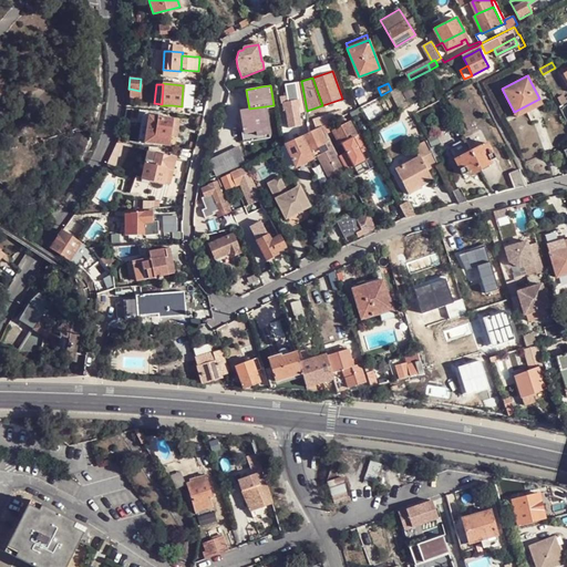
[(400,109),(409,104),(400,85),(394,89),(391,90),(400,109)]
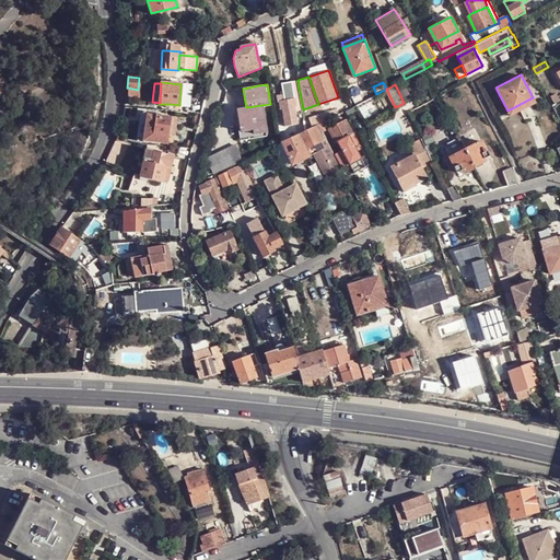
[(187,103),(188,85),(181,85),(179,102),(187,103)]
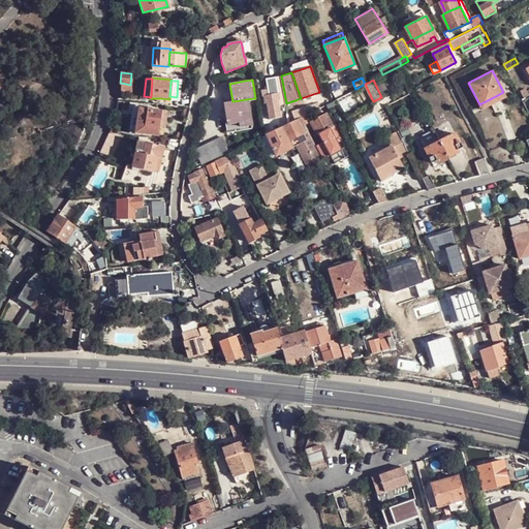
[(337,98),(344,95),(341,88),(334,92),(337,98)]
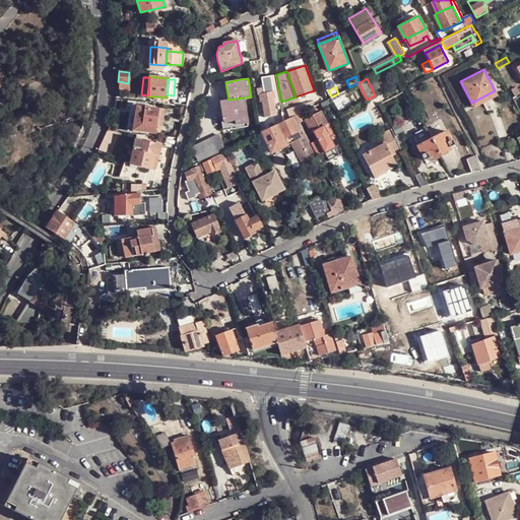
[(265,116),(276,115),(273,98),(274,98),(273,90),(261,92),(260,92),(261,100),(263,100),(265,116)]
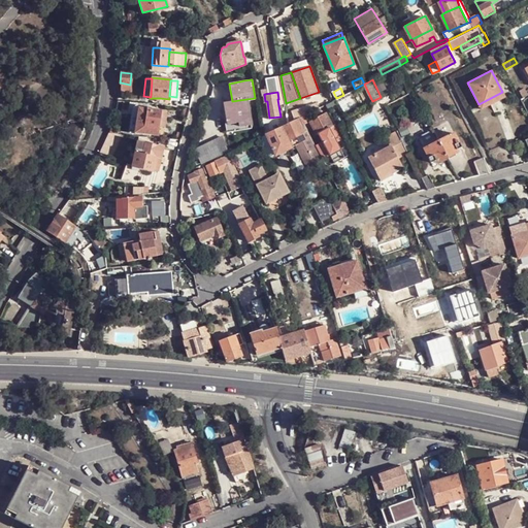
[(494,101),(504,96),(502,92),(479,104),(481,108),(491,103),(494,101)]
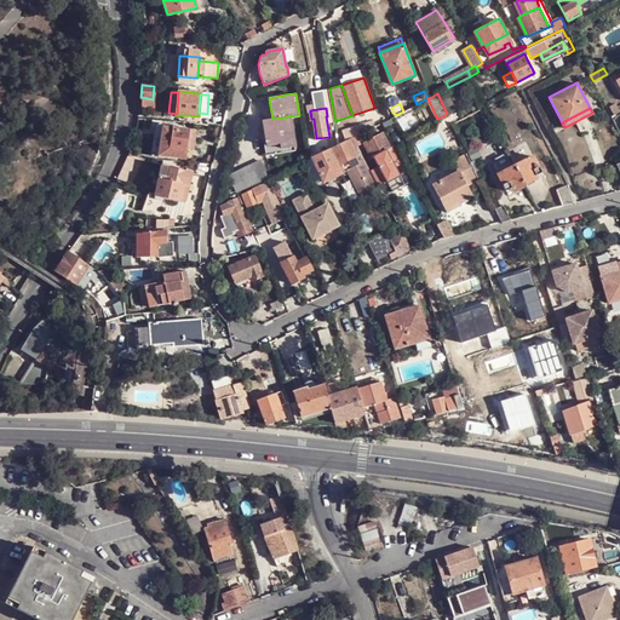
[(282,148),(294,145),(292,130),(291,124),(290,116),(273,119),(263,120),(264,126),(268,144),(281,143),(282,148)]
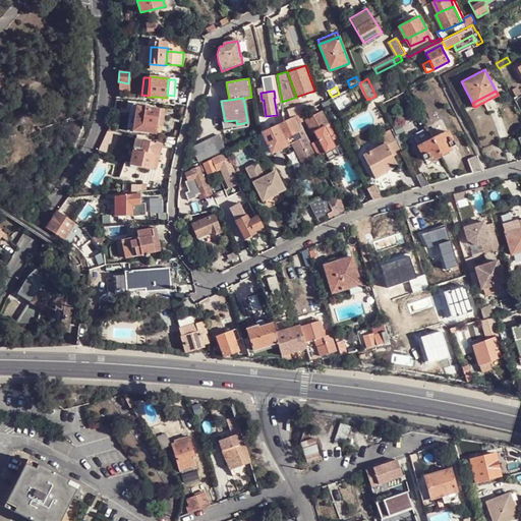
[(312,102),(304,106),(306,110),(314,106),(312,102)]
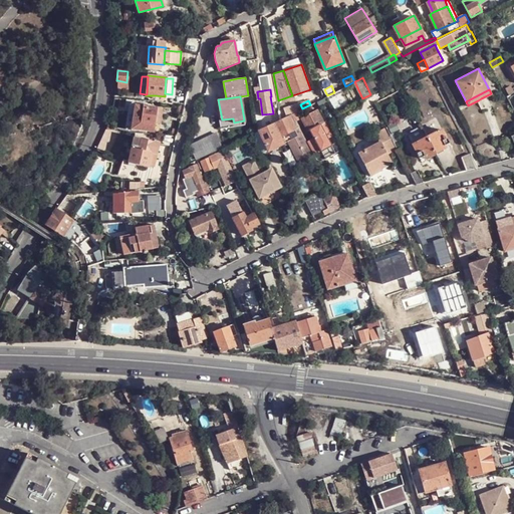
[(125,129),(131,129),(135,104),(130,103),(125,129)]
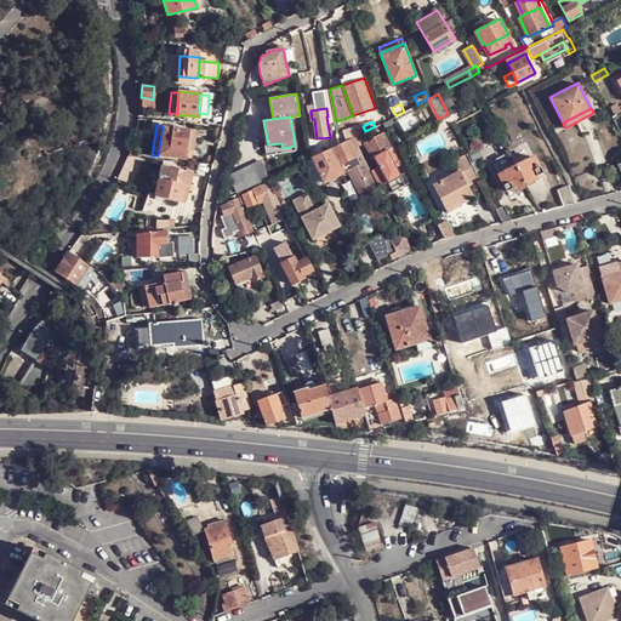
[(354,137),(365,131),(363,126),(362,125),(346,132),(346,134),(348,140),(354,137)]
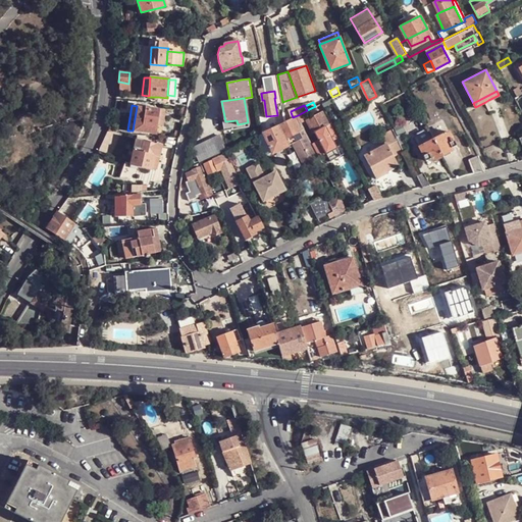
[(133,131),(155,134),(159,110),(137,106),(133,131)]
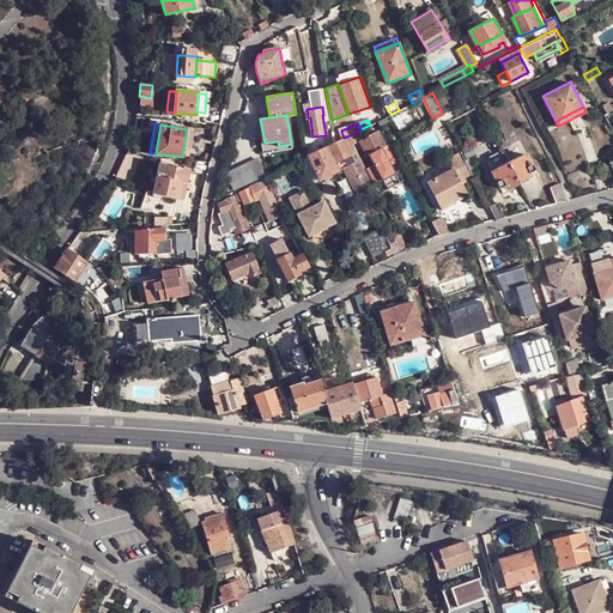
[(360,129),(350,135),(353,143),(359,140),(368,155),(369,153),(374,163),(366,167),(368,169),(375,183),(383,180),(395,173),(392,164),(395,163),(387,145),(378,131),(363,138),(360,129)]
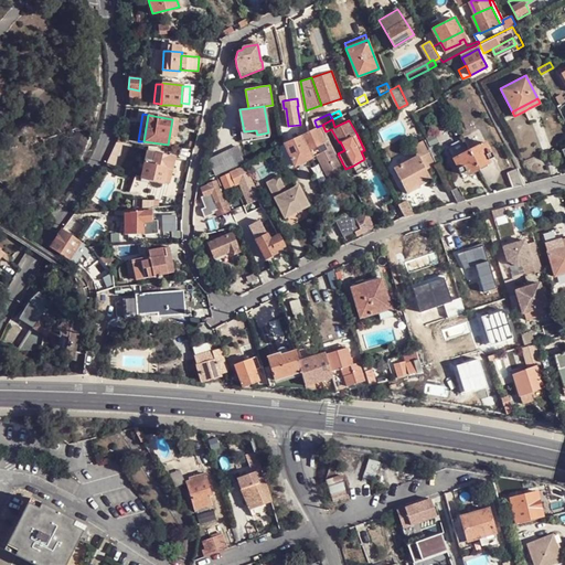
[(309,131),(285,142),(296,164),(316,155),(329,179),(344,171),(328,139),(329,138),(326,131),(322,125),(317,127),(309,131)]
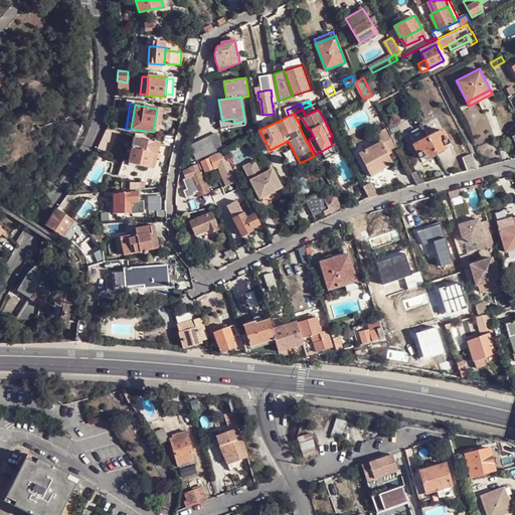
[(221,129),(245,125),(244,121),(234,123),(233,119),(222,120),(219,121),(221,129)]
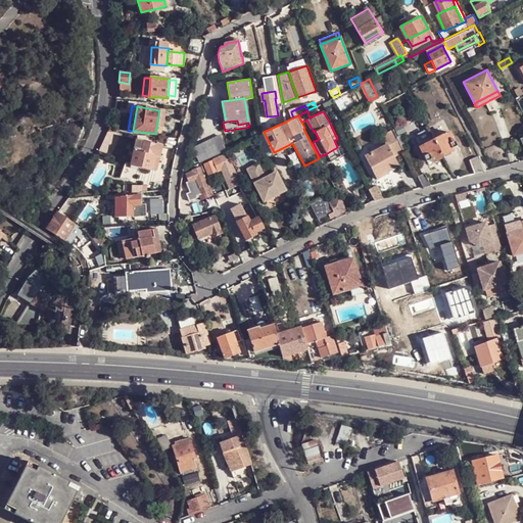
[(333,122),(330,124),(337,139),(340,137),(333,122)]
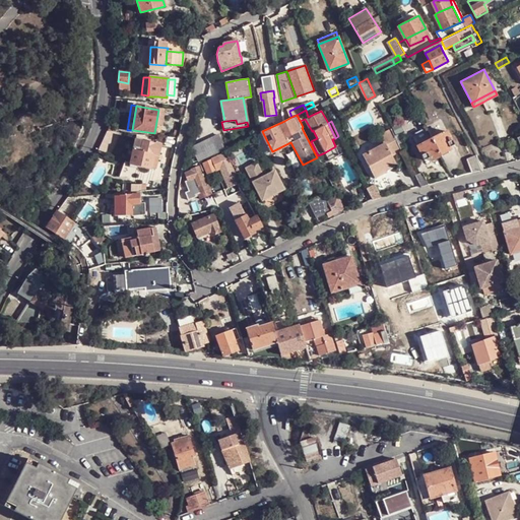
[(98,151),(109,156),(119,132),(107,130),(103,141),(98,151)]
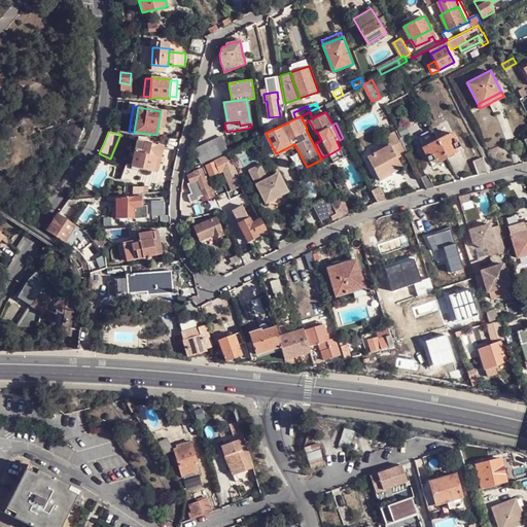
[(436,162),(457,151),(456,149),(460,146),(453,133),(423,148),(430,162),(435,160),(436,162)]
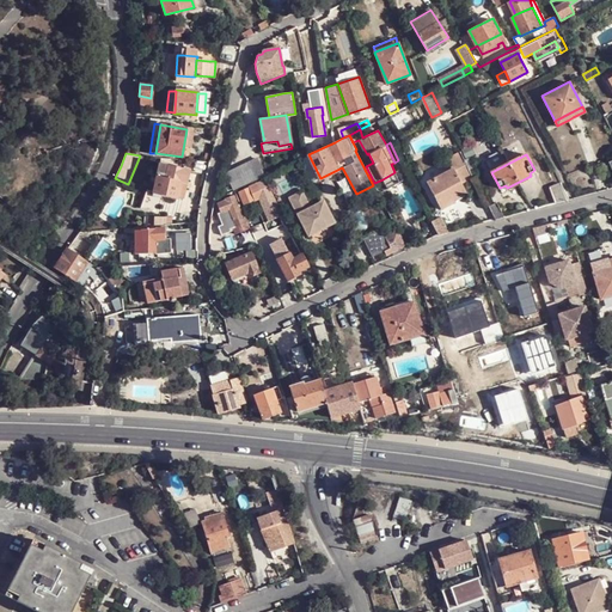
[(473,175),(479,171),(479,170),(471,155),(465,159),(471,171),(473,175)]
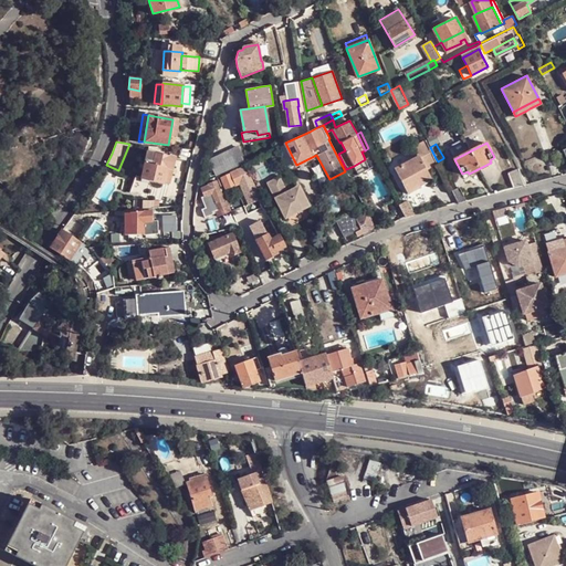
[(216,176),(218,176),(244,163),(237,145),(208,159),(216,176)]
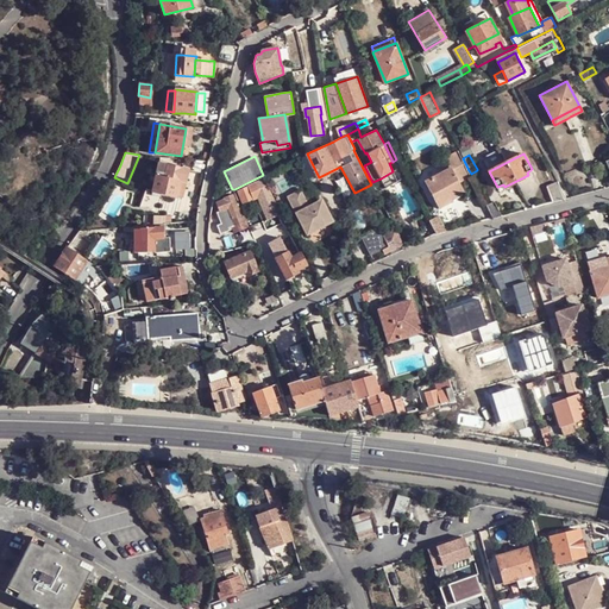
[(466,171),(469,170),(463,158),(454,163),(459,174),(466,171)]
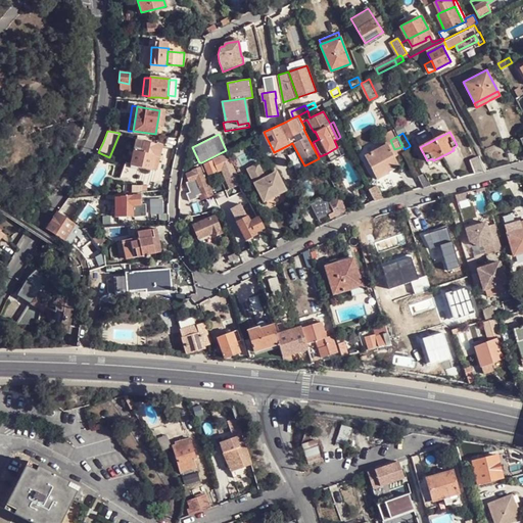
[(131,163),(139,165),(144,141),(137,139),(131,163)]
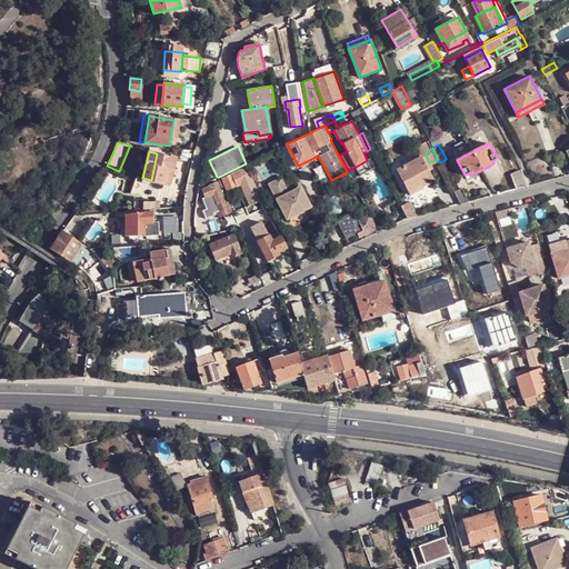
[(151,180),(165,183),(168,168),(173,169),(177,158),(157,153),(151,180)]
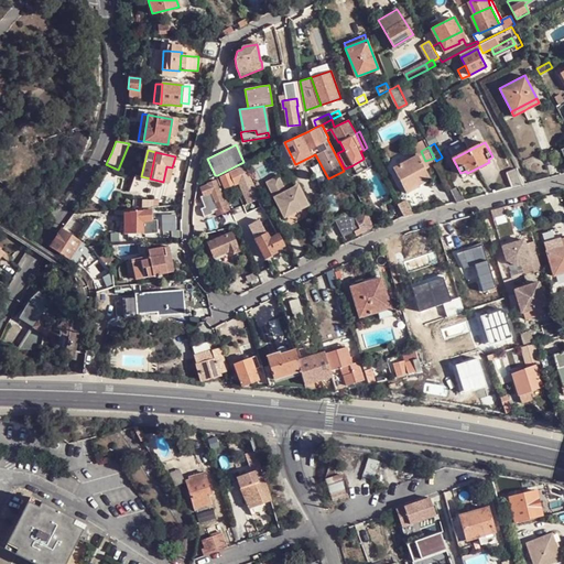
[(407,192),(431,180),(419,155),(393,167),(407,192)]
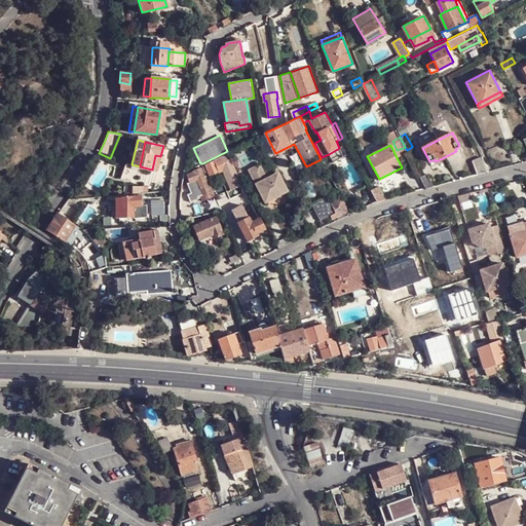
[(339,148),(329,154),(333,162),(343,157),(339,148)]
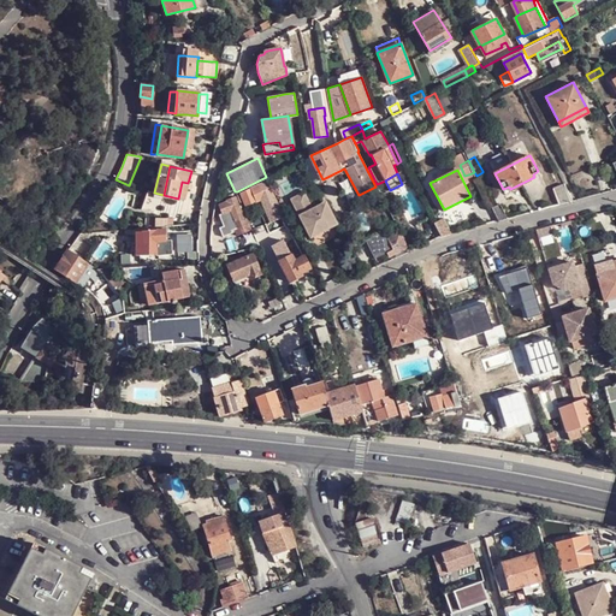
[(564,183),(554,187),(558,203),(570,200),(564,183)]
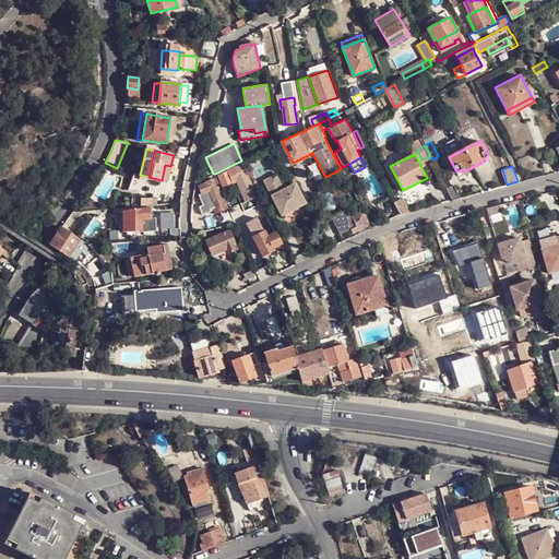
[(224,188),(236,181),(246,202),(260,195),(247,169),(239,174),(236,167),(218,175),(224,188)]
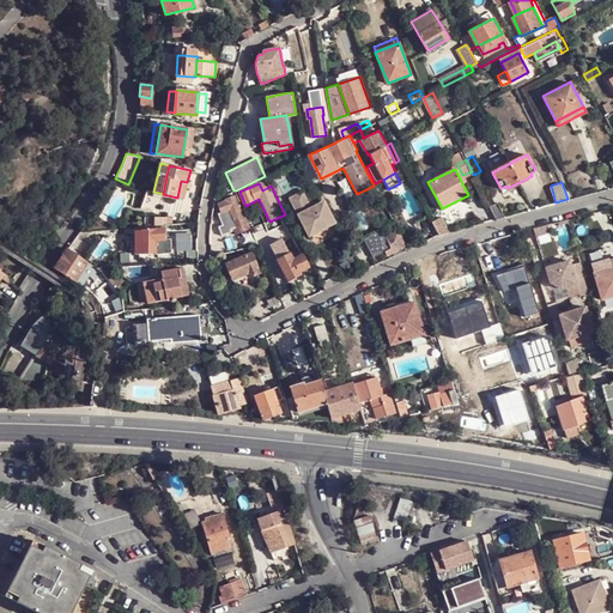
[(222,212),(230,210),(235,223),(232,224),(236,232),(243,230),(241,224),(249,220),(243,206),(240,208),(234,194),(237,193),(236,190),(234,190),(232,192),(234,195),(225,199),(226,200),(218,202),(222,212)]
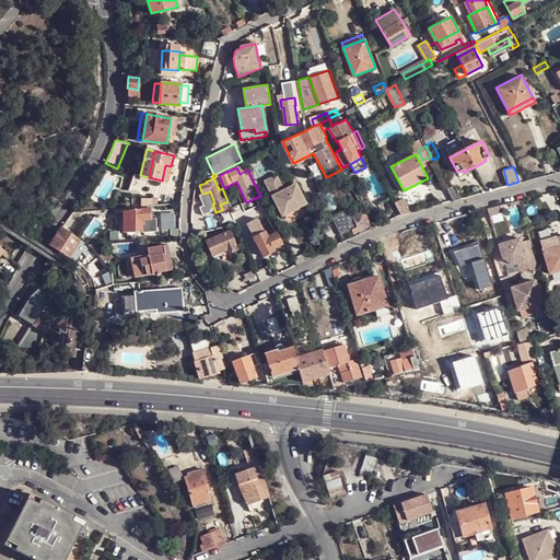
[(280,190),(286,188),(278,174),(273,176),(280,190)]
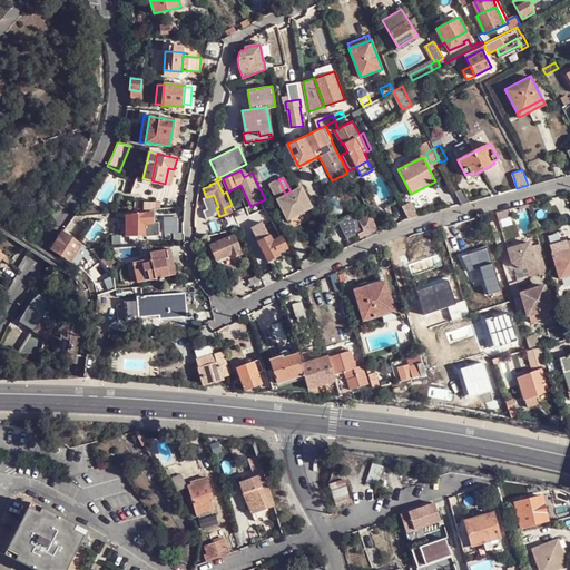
[(301,187),(297,188),(291,192),(285,194),(278,179),(269,184),(287,219),(311,207),(301,187)]
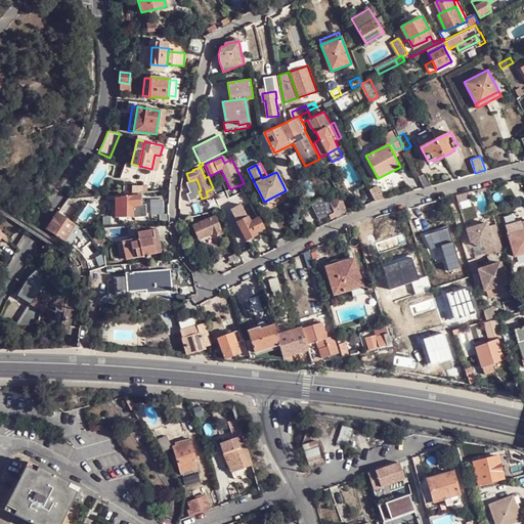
[(424,187),(432,185),(425,173),(419,176),(421,181),(424,187)]
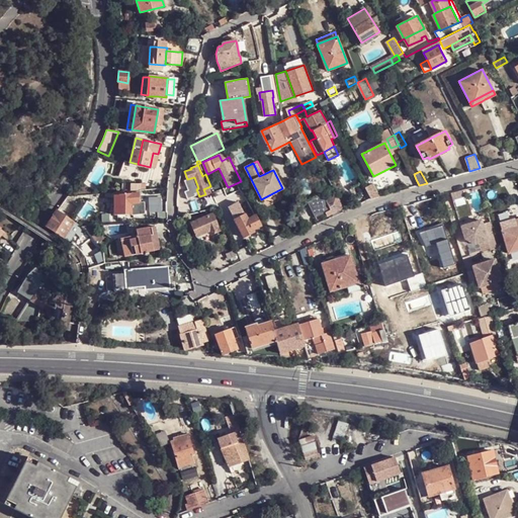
[(187,179),(188,189),(196,189),(198,188),(194,177),(187,179)]
